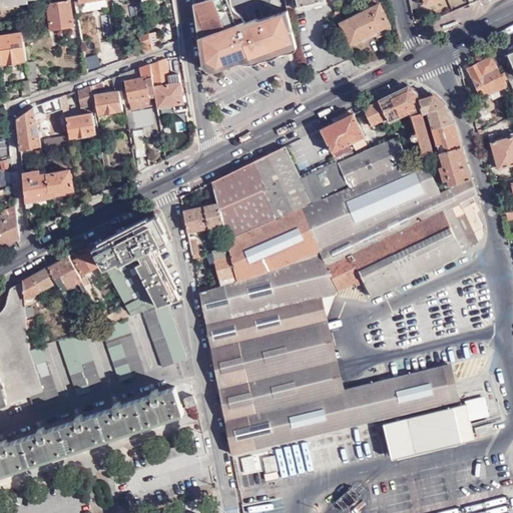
[(70,0),(69,0),(51,3),(48,9),(52,29),(74,25),(70,0)]
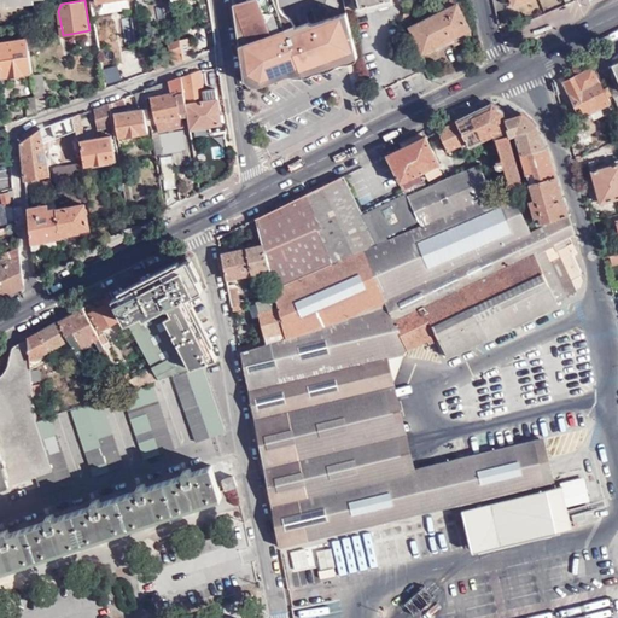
[(268,0),(255,0),(232,6),(239,64),(242,83),(257,93),(355,63),(340,16),(278,38),(268,0)]
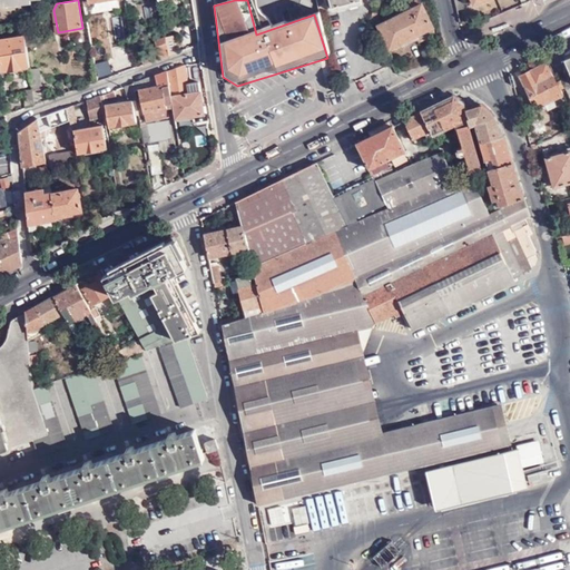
[(380,26),(385,38),(390,48),(391,49),(406,41),(409,45),(420,39),(418,35),(433,28),(422,5),(421,6),(419,0),(416,0),(410,3),(413,10),(393,19),(380,26)]
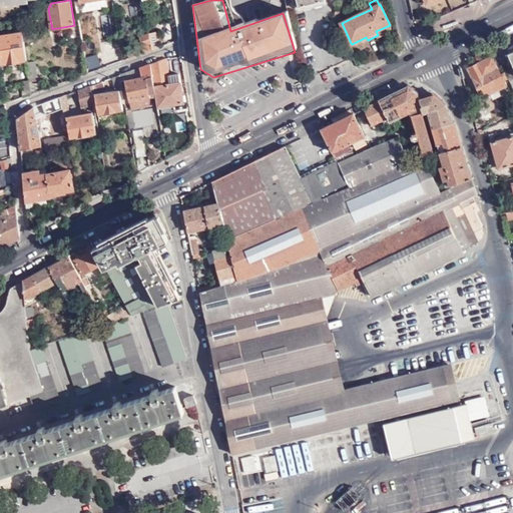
[(352,12),(354,17),(372,9),(369,3),(352,12)]
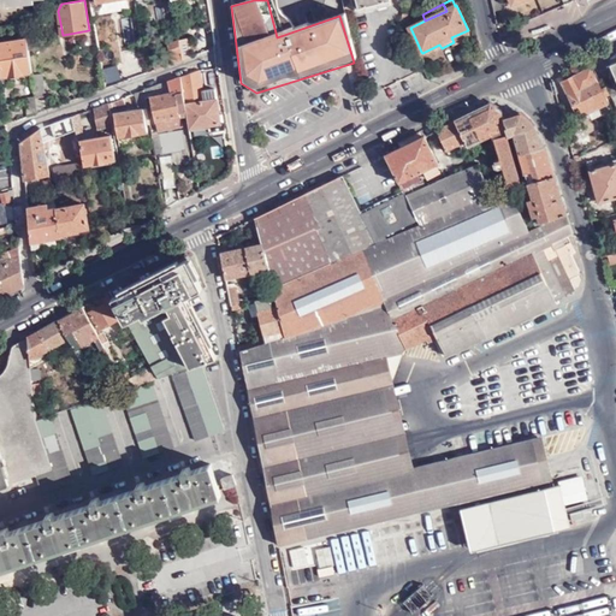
[(451,37),(454,42),(455,46),(471,39),(468,30),(451,37)]
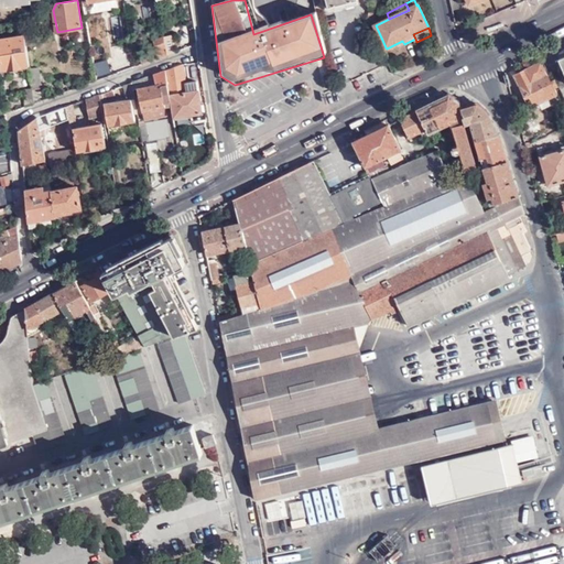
[(29,64),(25,34),(0,38),(0,53),(2,68),(29,64)]
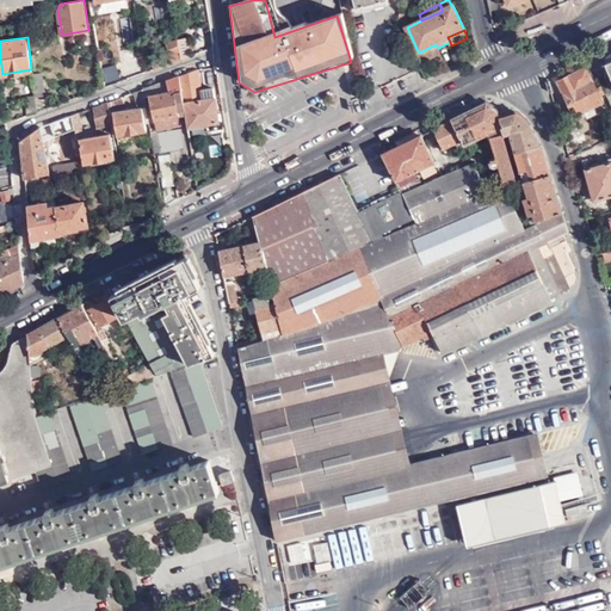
[(178,38),(181,59),(191,56),(187,37),(178,38)]
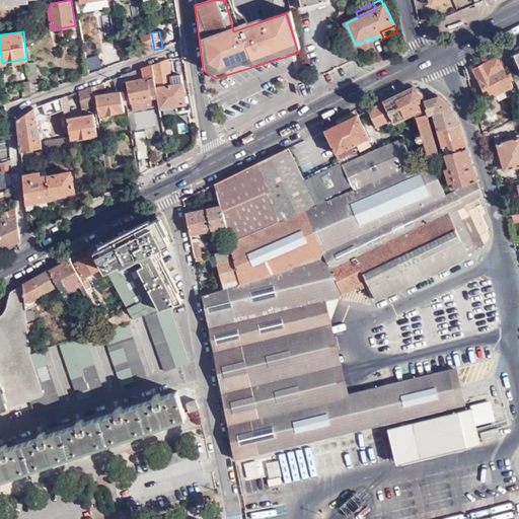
[(128,51),(131,58),(154,50),(151,32),(142,35),(145,45),(128,51)]
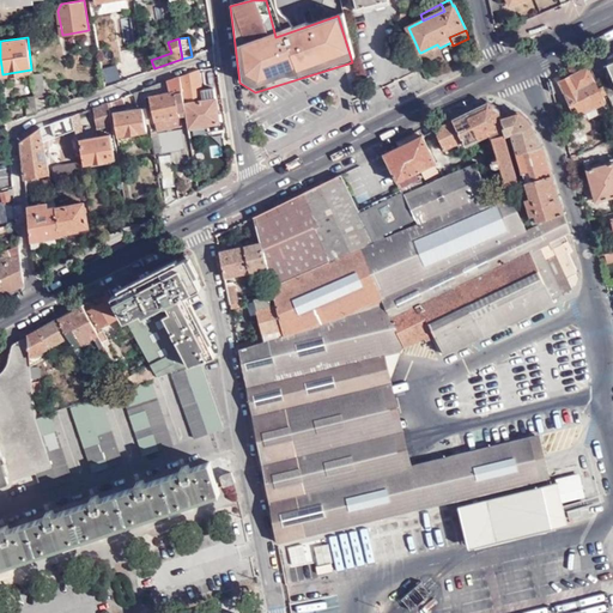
[(414,41),(410,43),(414,54),(419,52),(414,41)]
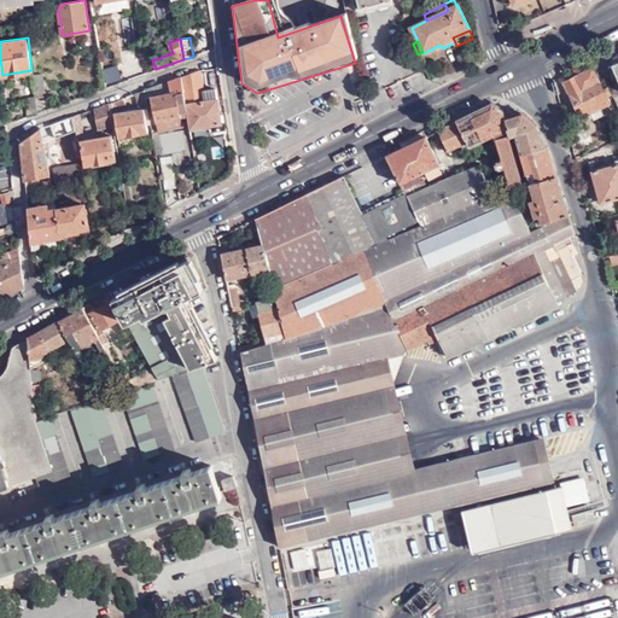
[(617,60),(602,69),(614,97),(617,94),(617,60)]
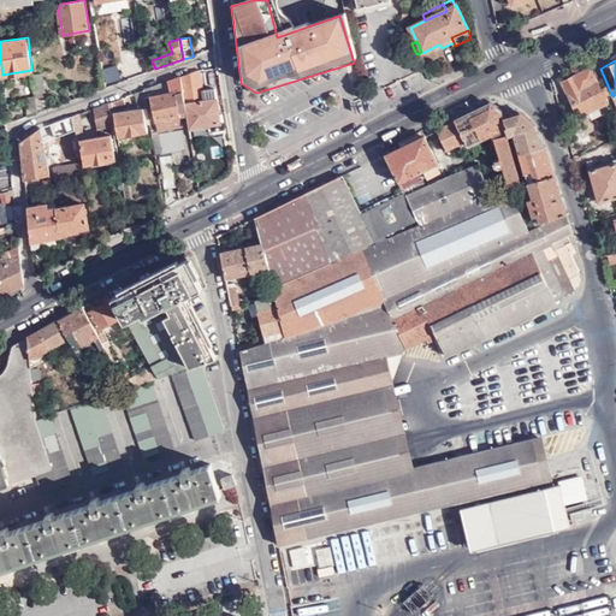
[(605,96),(602,89),(591,69),(562,82),(580,117),(590,111),(599,107),(609,102),(605,96)]
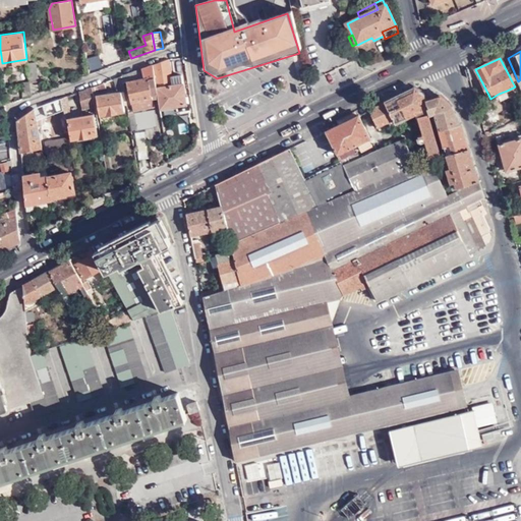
[(168,59),(155,64),(162,108),(177,106),(177,111),(189,109),(187,96),(185,97),(181,75),(171,76),(168,59)]
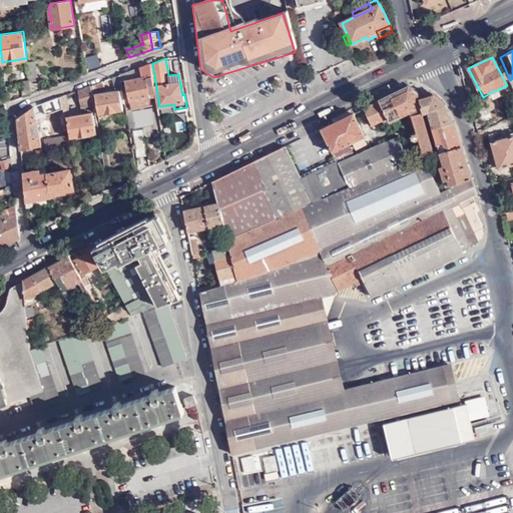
[(35,59),(27,60),(29,79),(37,78),(35,59)]
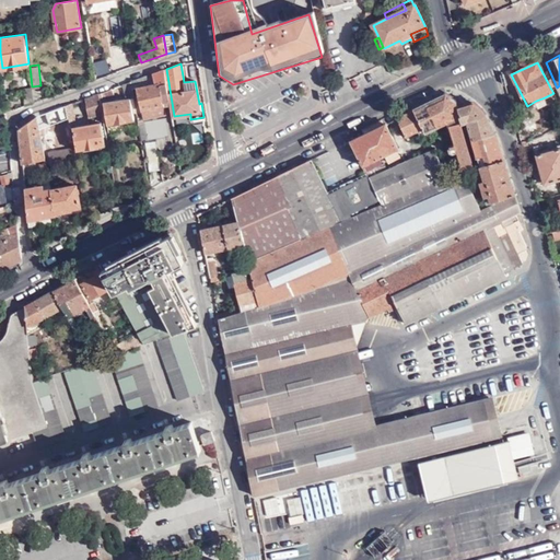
[(164,69),(151,74),(153,85),(166,83),(164,69)]
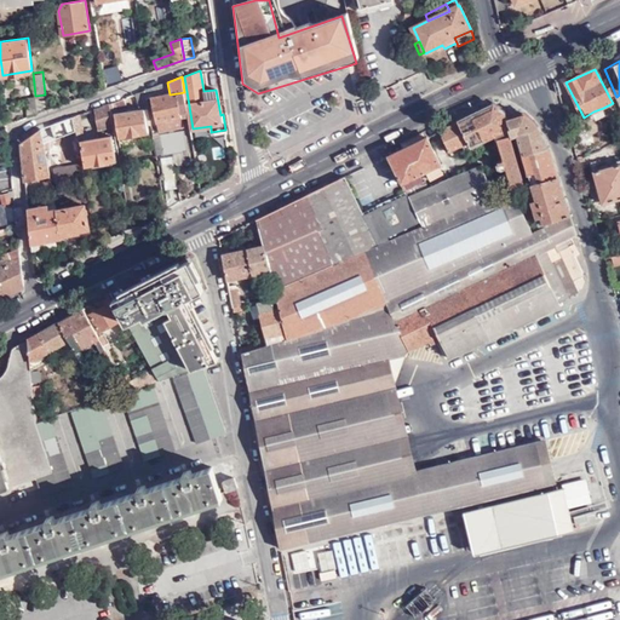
[(184,92),(170,95),(167,82),(144,90),(145,102),(151,101),(158,132),(184,126),(182,116),(189,115),(184,92)]
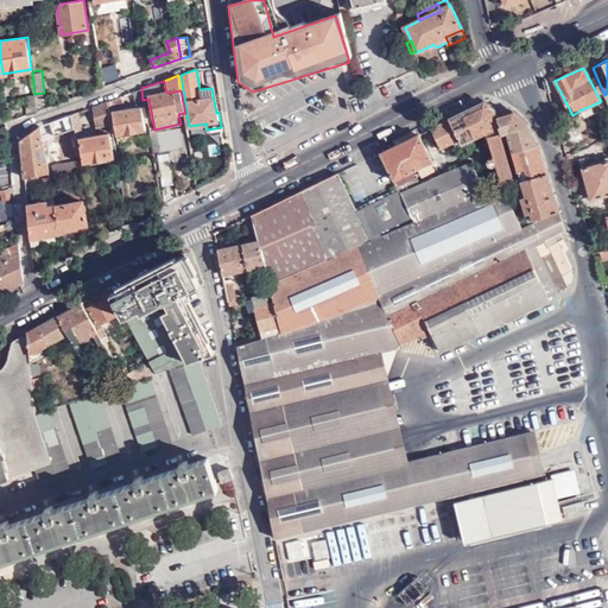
[(141,88),(128,94),(130,100),(134,99),(138,108),(113,113),(116,135),(145,131),(143,121),(147,120),(143,100),(141,88)]
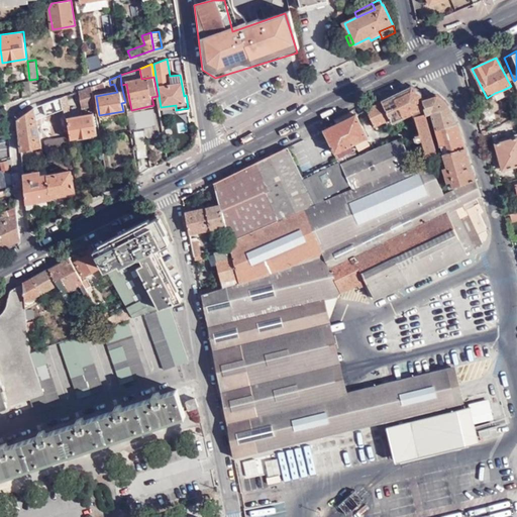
[(21,81),(23,97),(31,94),(29,80),(21,81)]
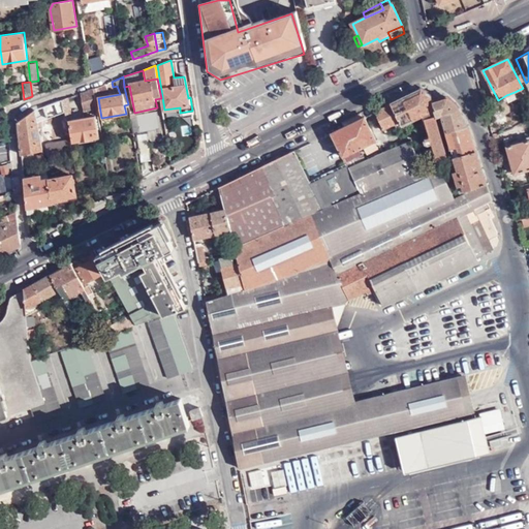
[(105,84),(97,86),(99,92),(107,89),(105,84)]
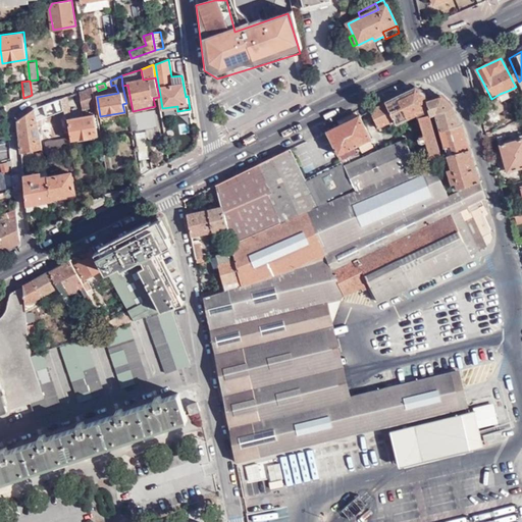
[(92,87),(80,91),(83,109),(95,105),(93,92),(92,87)]
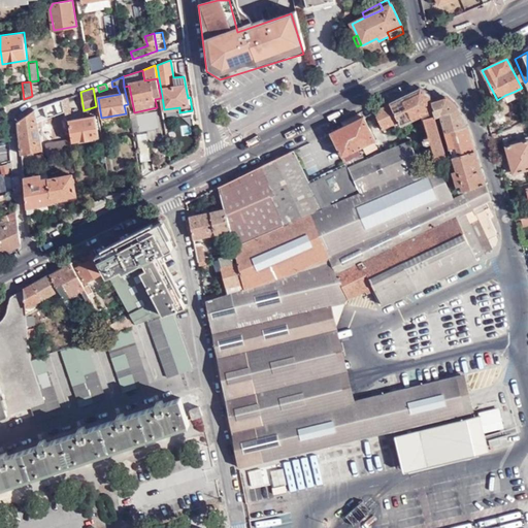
[(390,102),(401,123),(424,117),(435,113),(431,100),(430,94),(421,88),(390,102)]
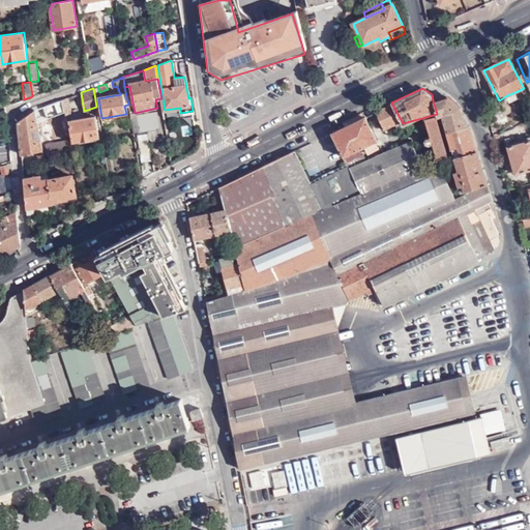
[(516,92),(507,95),(510,101),(518,97),(516,92)]
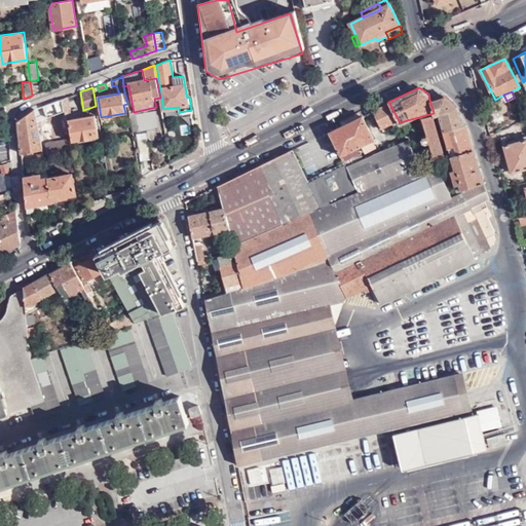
[(74,95),(63,99),(66,115),(70,114),(68,100),(74,98),(74,95)]
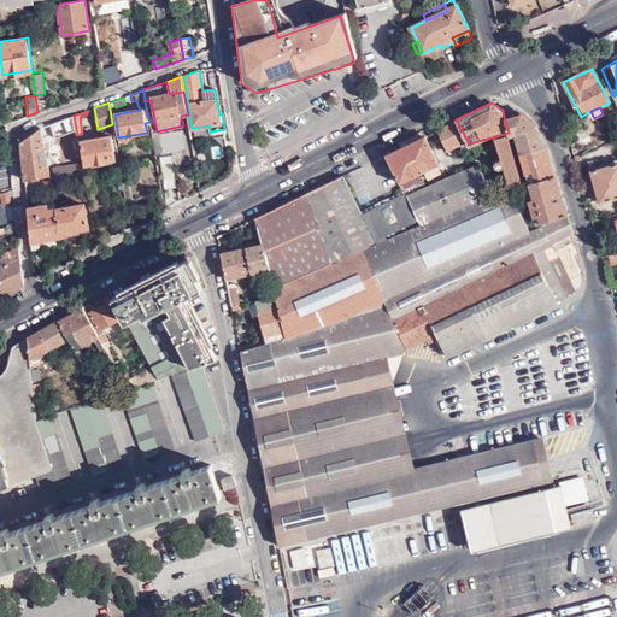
[(522,112),(504,117),(509,133),(510,136),(516,135),(529,181),(557,172),(552,154),(535,125),(522,112)]
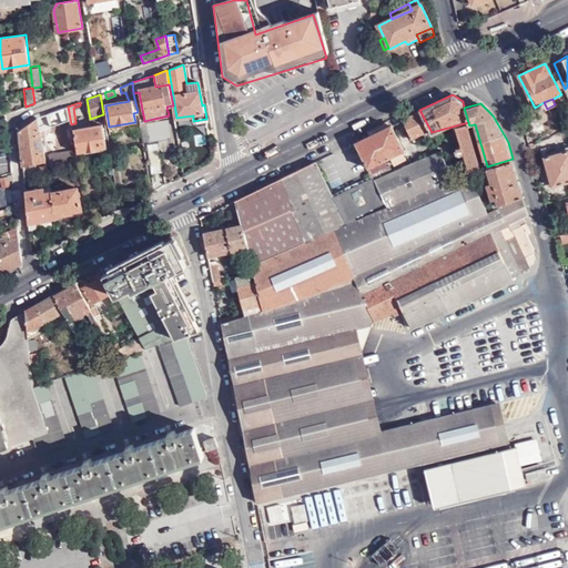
[(58,110),(38,118),(40,130),(44,128),(46,130),(63,122),(58,110)]
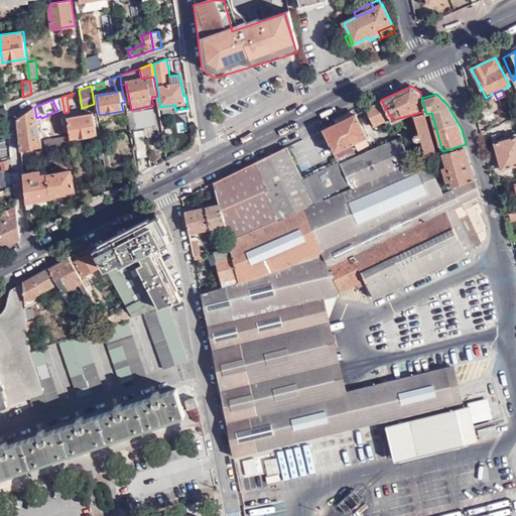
[(381,100),(365,108),(374,124),(380,121),(381,123),(392,120),(381,100)]
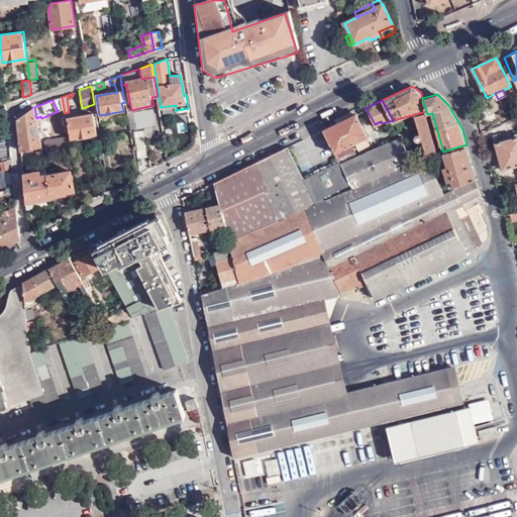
[(36,118),(34,107),(17,118),(21,150),(41,145),(36,118)]
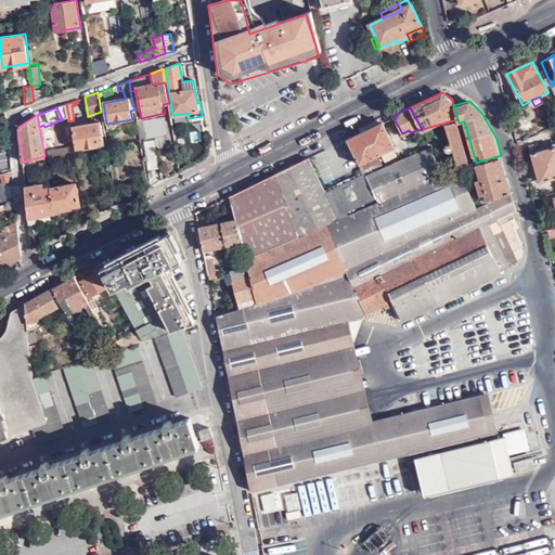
[(164,116),(143,120),(146,139),(154,138),(156,149),(169,146),(164,116)]
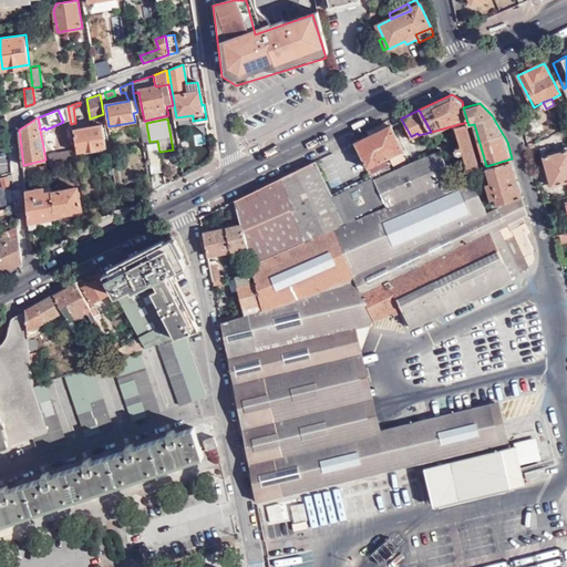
[(467,122),(455,125),(460,142),(468,171),(478,168),(480,168),(468,125),(467,122)]
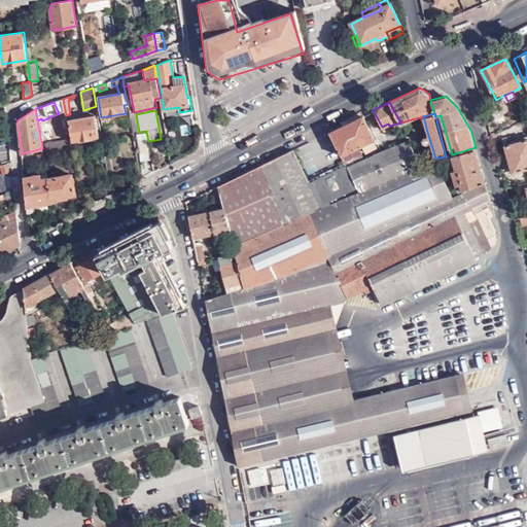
[(136,114),(129,115),(133,133),(135,133),(139,132),(136,114)]
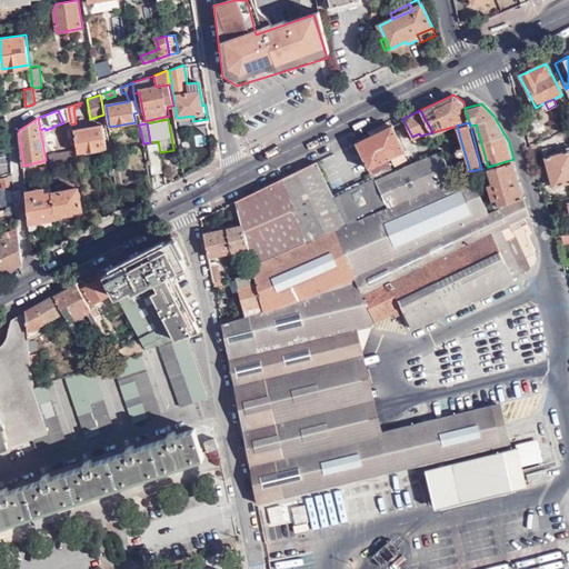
[(102,125),(75,130),(79,152),(107,147),(102,125)]
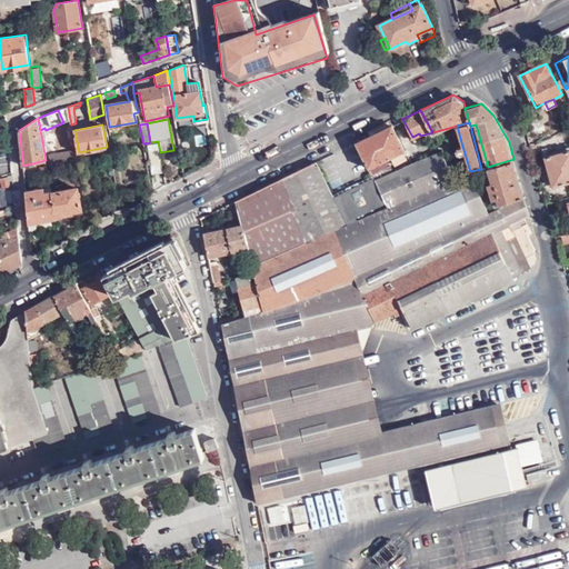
[(405,149),(392,125),(356,142),(371,175),(386,168),(382,160),(390,157),(395,165),(407,159),(402,150),(405,149)]
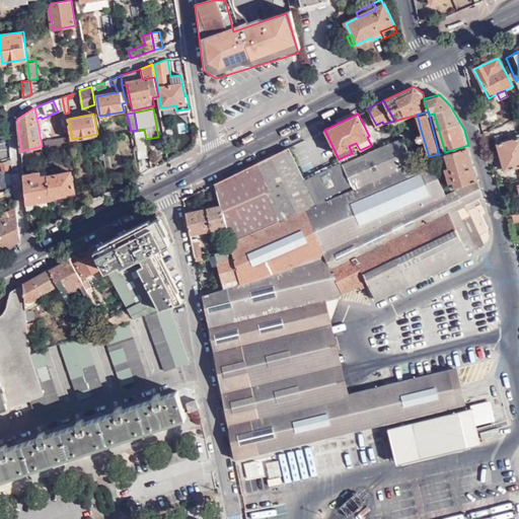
[(137,130),(133,131),(138,158),(149,156),(146,139),(144,129),(137,130)]
